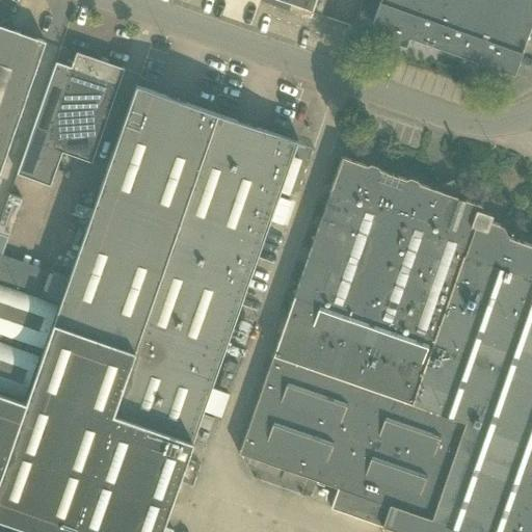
[(261,0),(288,10),(291,2),(311,9),(321,12),(325,0),(261,0)]
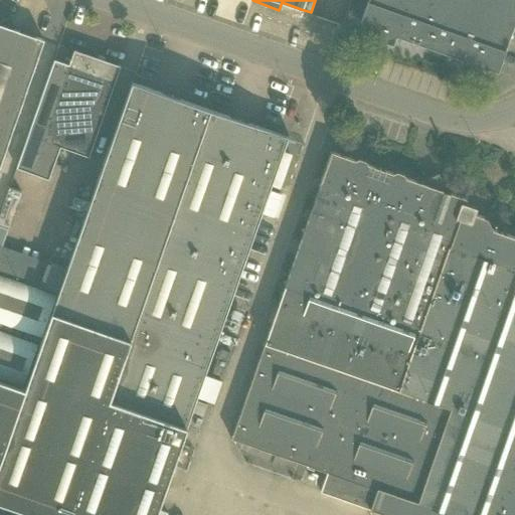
[(514,0),(368,0),(360,23),(377,29),(374,38),(392,44),(395,35),(438,50),(497,71),(504,52),(505,52),(514,22),(514,0)]
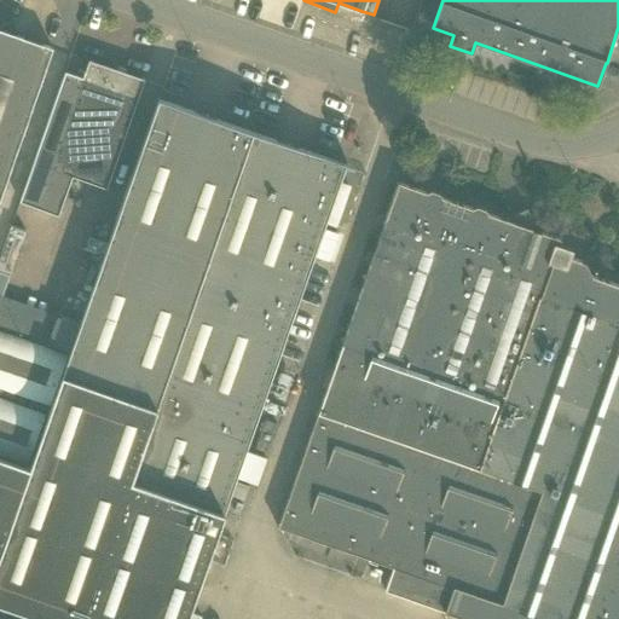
[(0,198),(52,48),(15,35),(18,34),(12,21),(0,25),(0,198)]
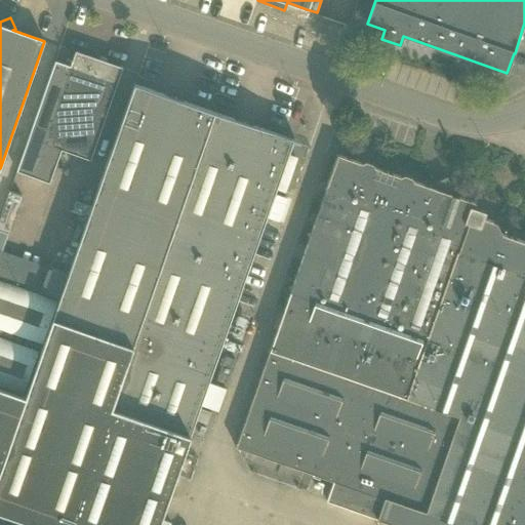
[(42,143),(85,157),(121,68),(76,52),(42,143)]
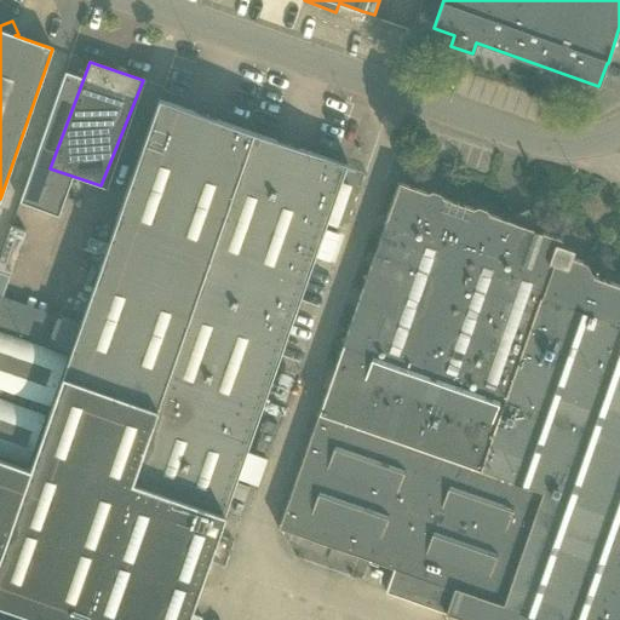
[(348,166),(225,124),(158,99),(69,355),(68,355),(50,407),(51,407),(29,466),(27,465),(0,455),(0,604),(45,619),(188,619),(219,532),(224,516),(252,441),(348,166)]
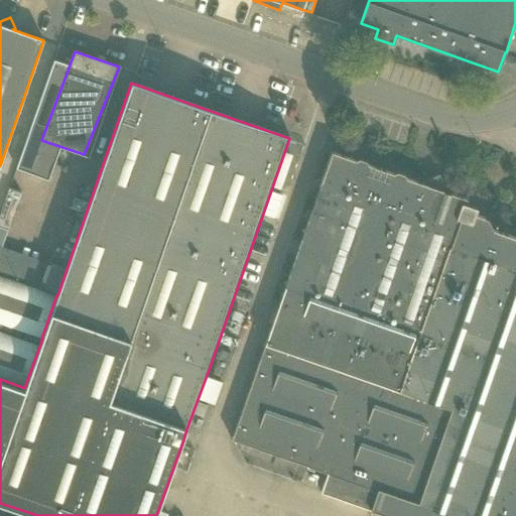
[(515,515),(515,237),(515,238),(493,230),(488,220),(484,219),(485,218),(476,215),(478,209),(466,205),(467,200),(443,191),(445,187),(438,174),(420,183),(406,178),(404,174),(397,172),(393,174),(368,165),(366,161),(359,159),(355,160),(332,152),(232,439),(328,473),(321,492),(371,510),(387,515),(515,515)]
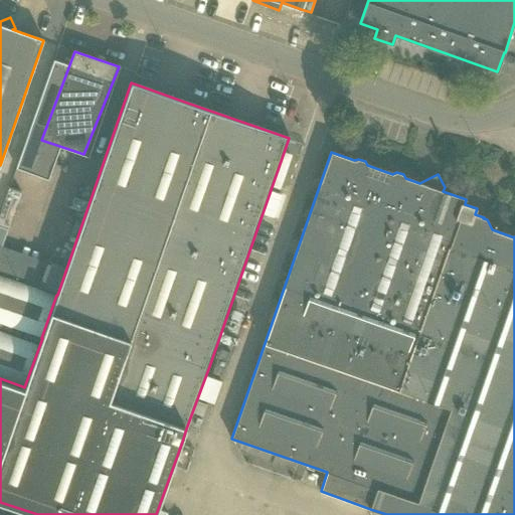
[(56,295),(0,275),(0,323),(41,338),(56,295)]
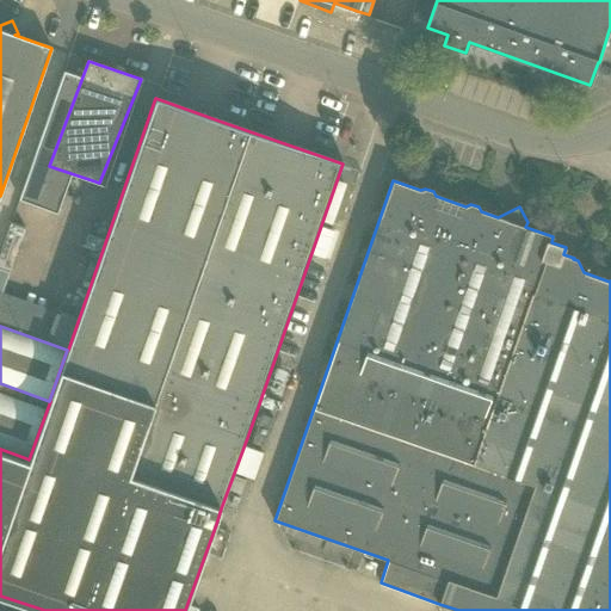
[(0,449),(26,458),(44,408),(0,393),(0,449)]
